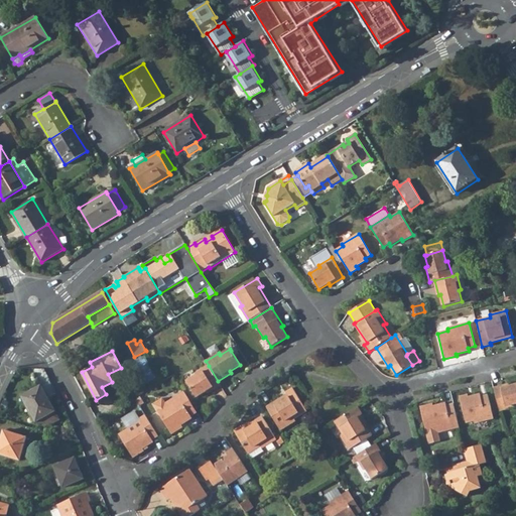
[(154,378),(144,354),(135,357),(146,381),(154,378)]
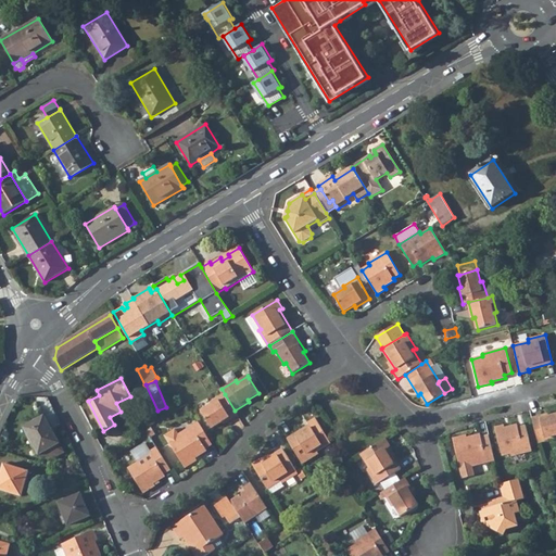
[(238,415),(235,411),(225,394),(211,403),(212,405),(201,412),(202,414),(212,429),(223,421),(224,424),(238,415)]
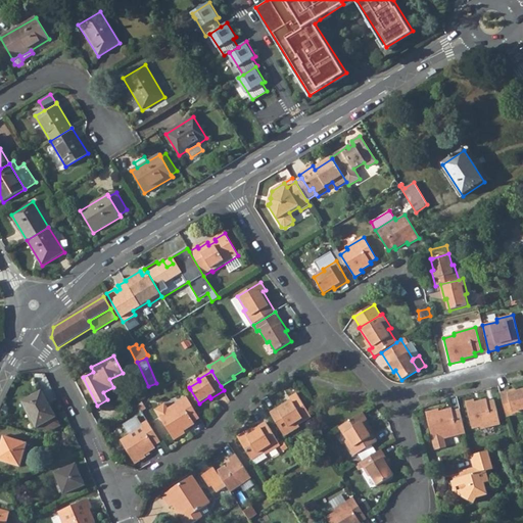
[(516,389),(501,393),(507,416),(522,412),(521,410),(522,409),(522,389),(516,391),(516,389)]
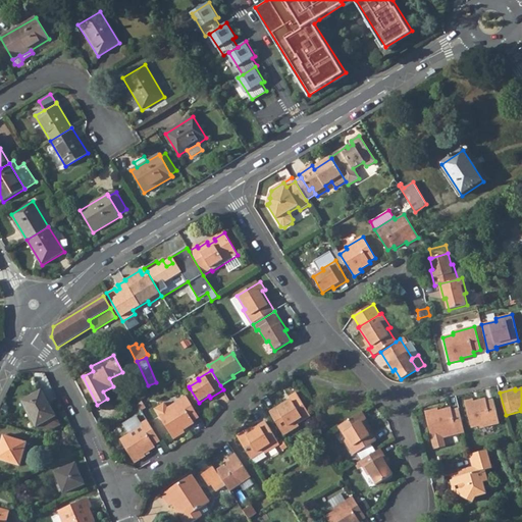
[(41,392),(22,402),(37,427),(50,431),(60,425),(41,392)]
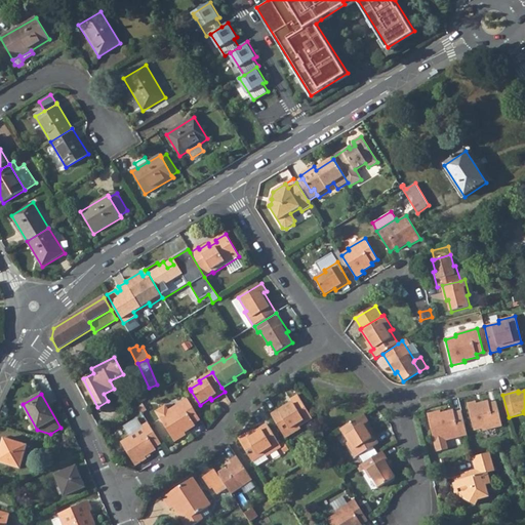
[(292,402),(271,415),(285,438),(300,429),(299,427),(313,418),(298,396),(290,400),(292,402)]
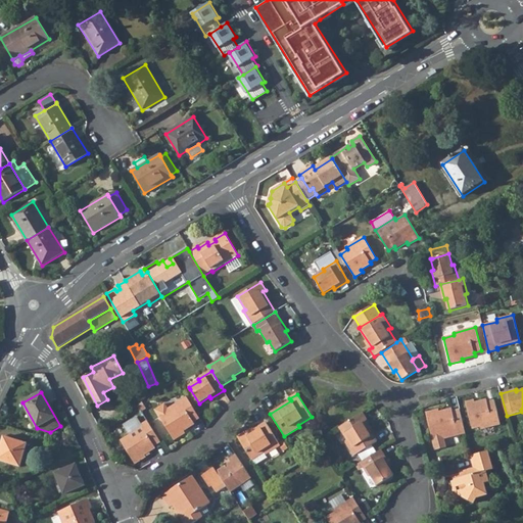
[(186,397),(168,409),(164,403),(154,410),(174,440),(185,433),(184,431),(194,424),(193,422),(199,418),(186,397)]
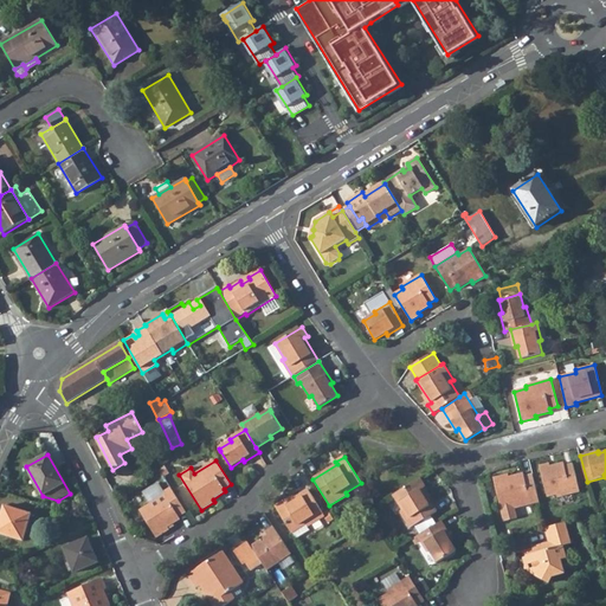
[(550,464),(540,466),(547,497),(556,495),(558,497),(580,491),(573,464),(565,466),(565,463),(550,466),(550,464)]
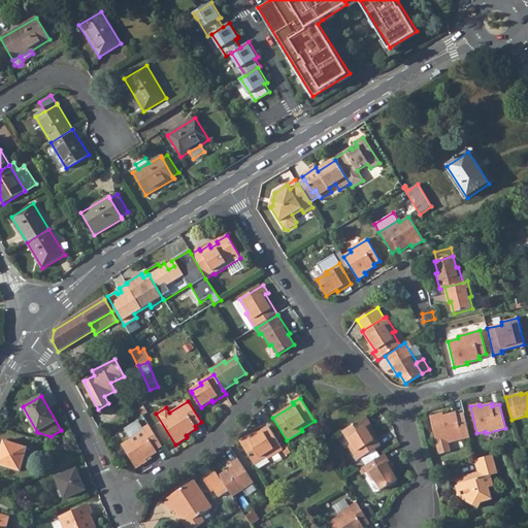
[(0,418),(6,420),(12,406),(6,404),(0,418)]
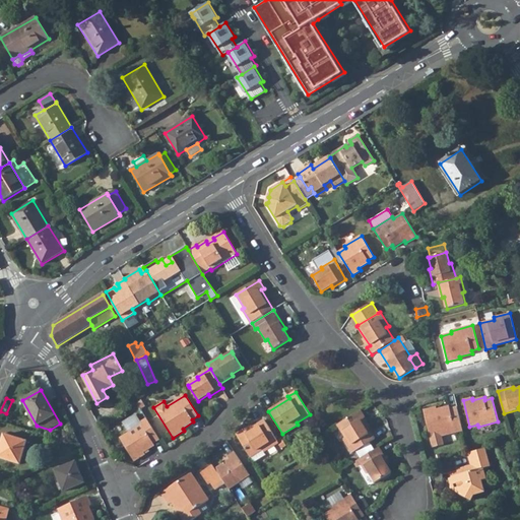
[(436,407),(424,410),(431,437),(433,448),(444,445),(442,436),(463,431),(456,407),(450,408),(449,406),(437,409),(436,407)]
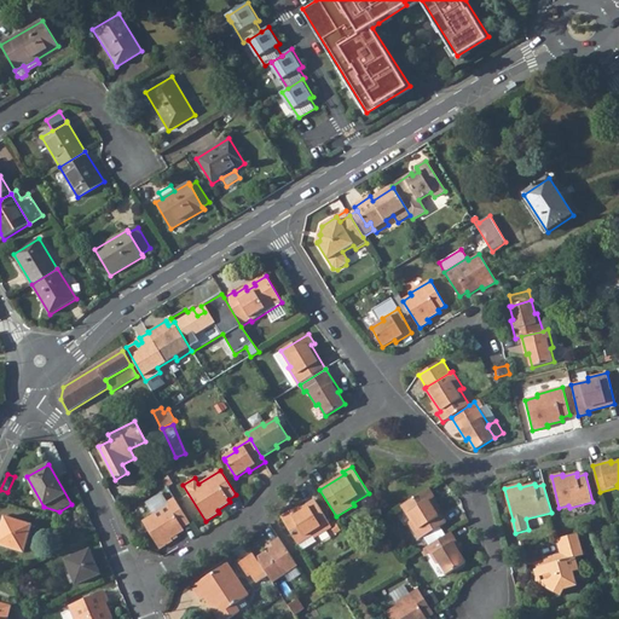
[(411,521),(409,522),(418,541),(423,537),(440,527),(446,524),(432,499),(434,498),(429,490),(401,505),(411,521)]
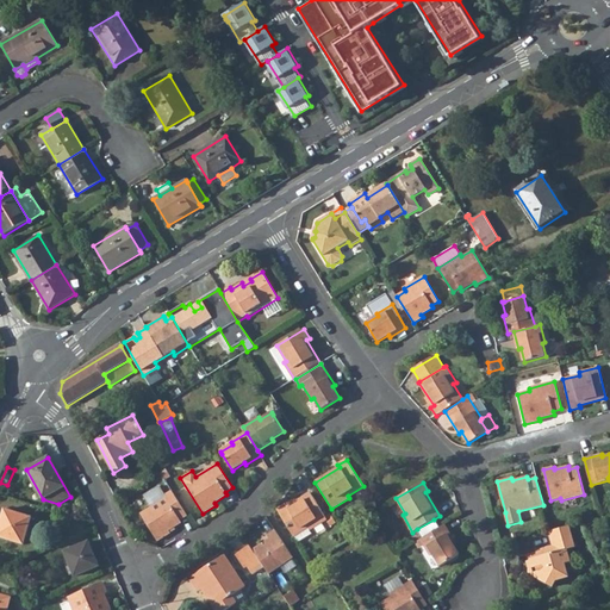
[(141,515),(157,542),(170,533),(169,530),(181,523),(180,520),(187,516),(172,491),(163,497),(159,487),(144,497),(151,508),(141,515)]
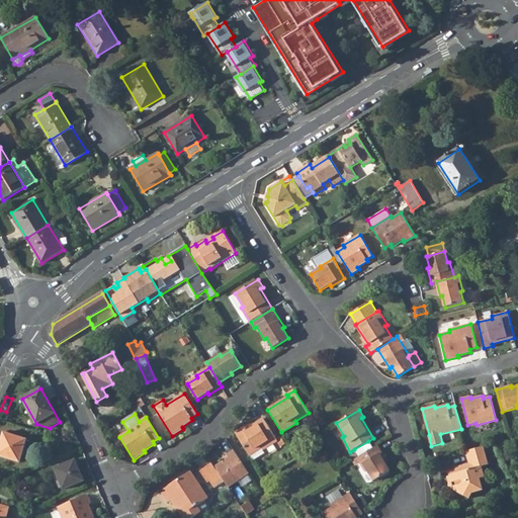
[(243,428),(236,433),(249,455),(262,448),(263,450),(277,442),(280,447),(285,444),(280,436),(276,438),(264,419),(251,426),(244,430),(243,428)]
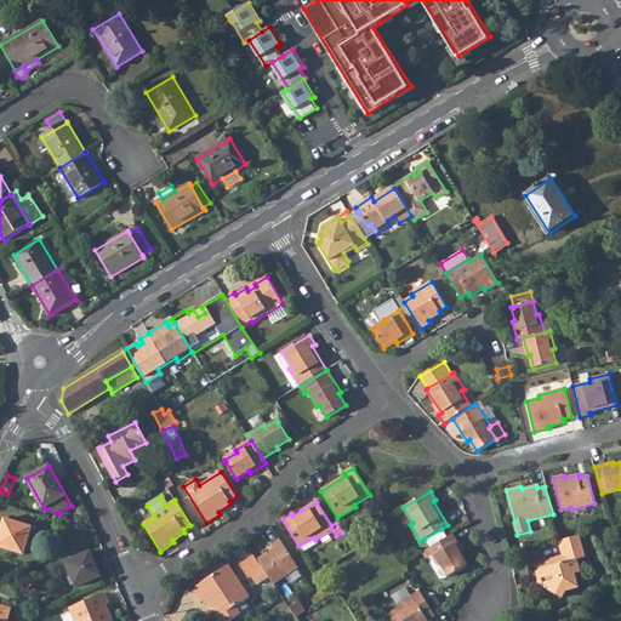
[(32,528),(4,519),(0,531),(0,547),(23,556),(32,528)]
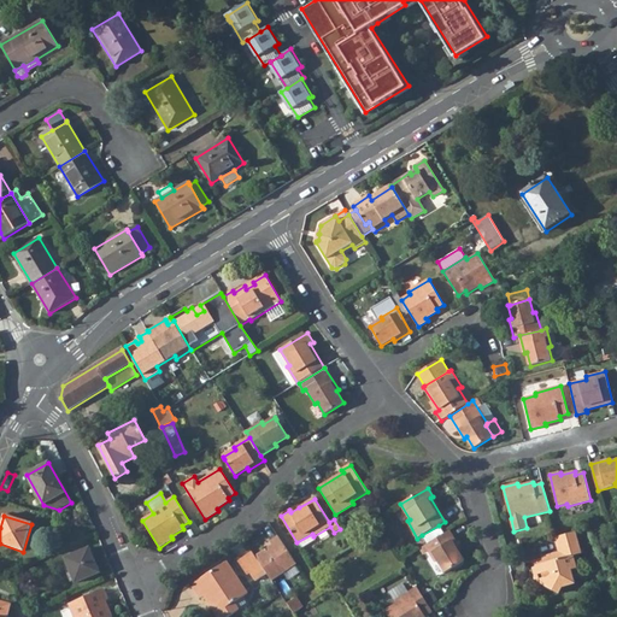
[(422,535),(427,544),(444,534),(439,526),(422,535)]
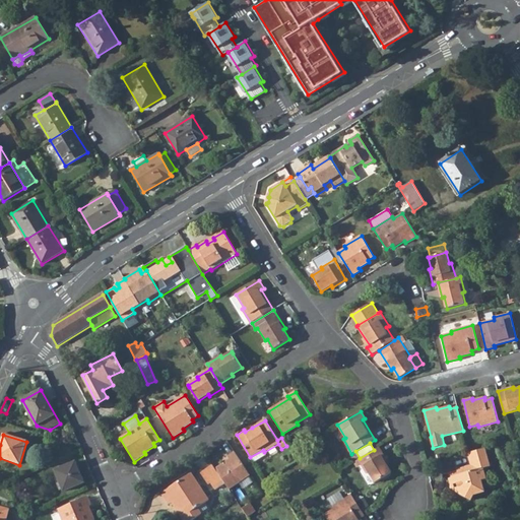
[(367,473),(369,472),(375,482),(391,472),(385,462),(387,461),(379,447),(374,450),(360,458),(359,459),(367,473)]
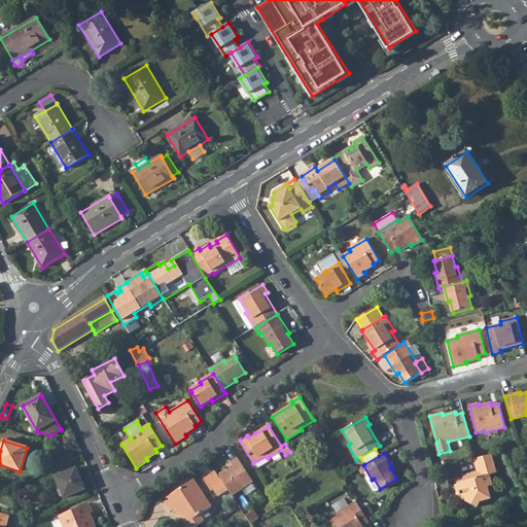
[(475,459),(478,471),(480,478),(465,482),(464,478),(454,481),(458,492),(464,491),(467,501),(479,507),(482,502),(492,498),(489,487),(494,486),(490,475),(497,472),(492,454),(475,459)]
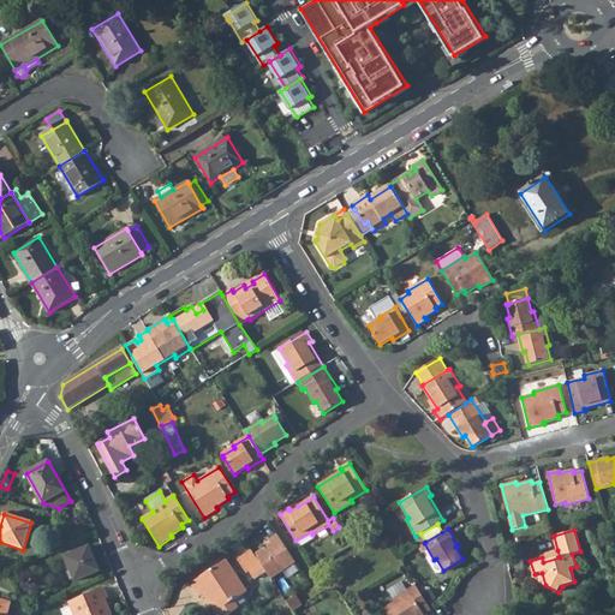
[(352,536),(356,543),(364,538),(359,531),(352,536)]
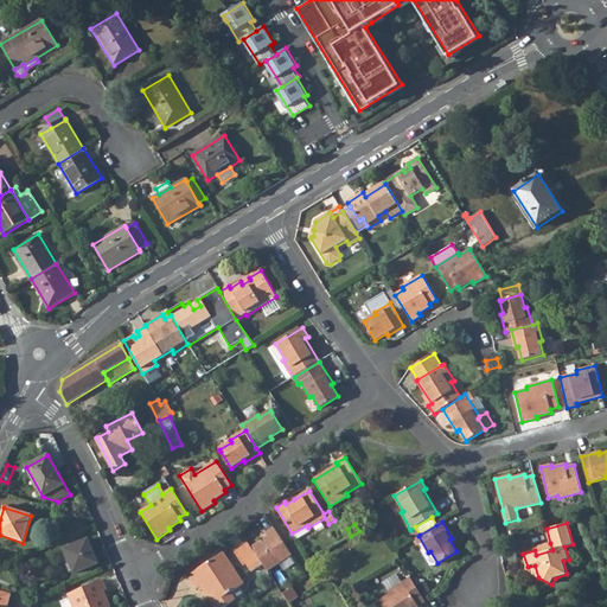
[(268,536),(251,548),(261,561),(262,564),(268,572),(292,555),(273,528),(266,532),(268,536)]
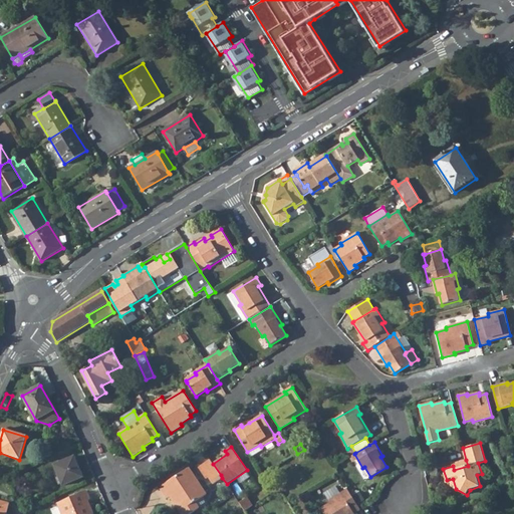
[(74,457),(54,465),(62,486),(82,478),(74,457)]
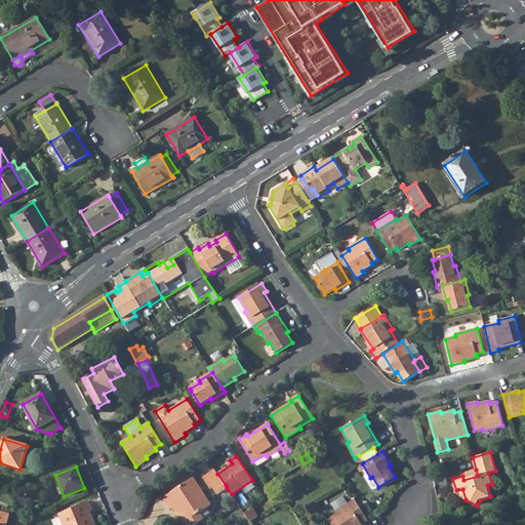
[(214,470),(205,476),(217,494),(227,488),(226,485),(217,474),(214,470)]
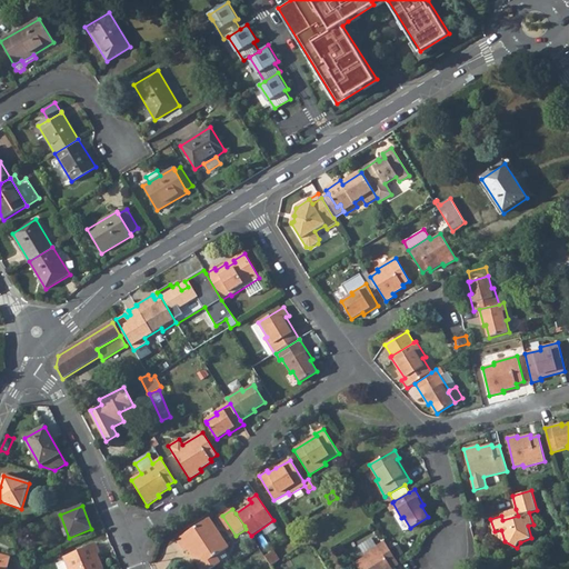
[(501,516),(502,520),(518,516),(516,509),(501,515),(501,516)]
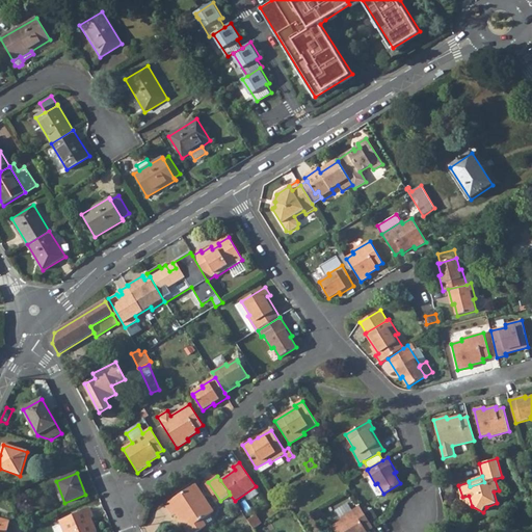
[(194,485),(165,505),(174,516),(177,514),(188,531),(196,531),(206,526),(206,525),(202,520),(209,514),(213,512),(194,485)]
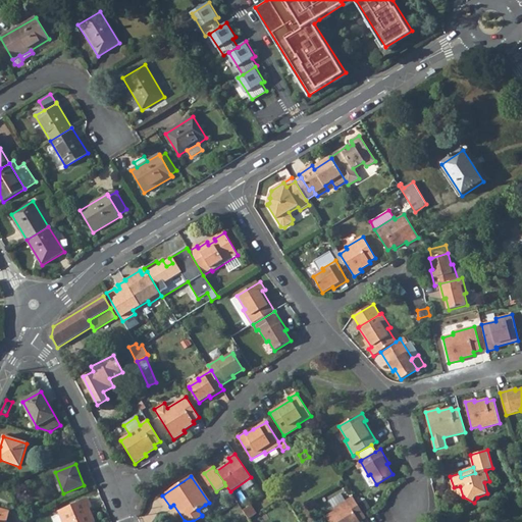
[(372,476),(364,480),(368,487),(376,483),(372,476)]
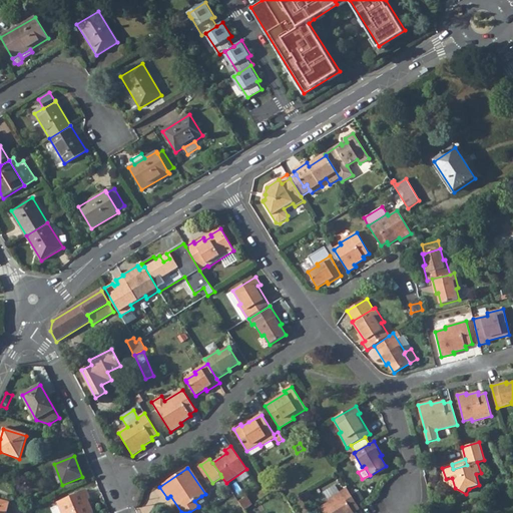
[(447,483),(455,488),(452,478),(446,479),(447,483)]
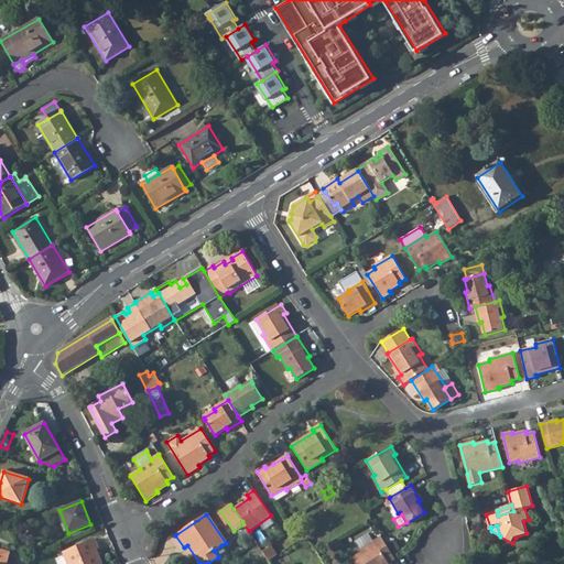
[(356,541),(361,550),(373,541),(368,533),(356,541)]
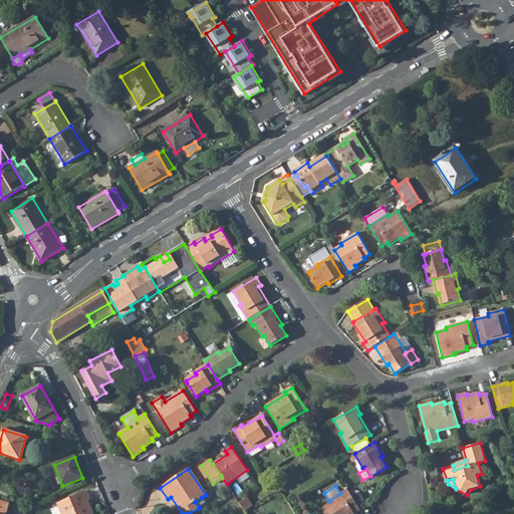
[(330,503),(321,508),(324,513),(354,513),(360,509),(347,489),(340,493),(329,501),(330,503)]
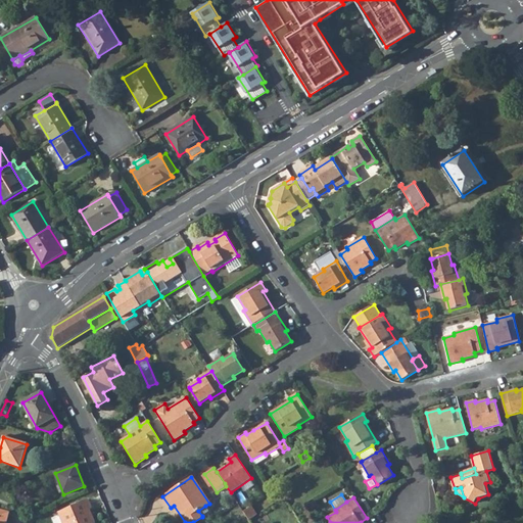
[(306,504),(310,511),(319,506),(315,500),(306,504)]
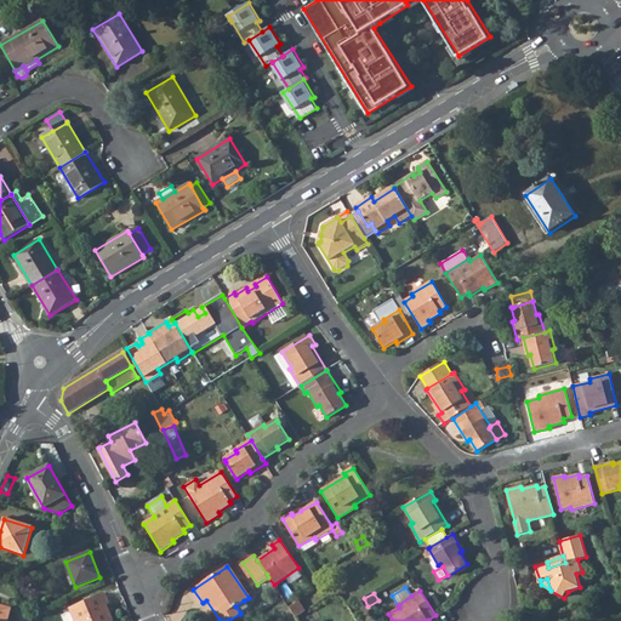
[(104,594),(69,609),(74,620),(112,620),(106,605),(108,604),(104,594)]
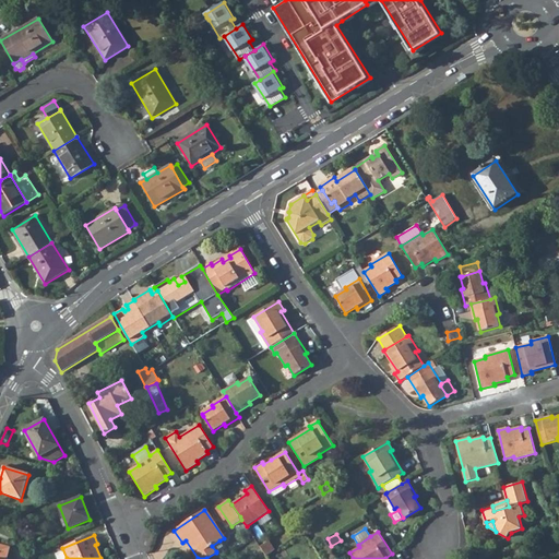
[(391,535),(384,539),(390,548),(396,544),(391,535)]
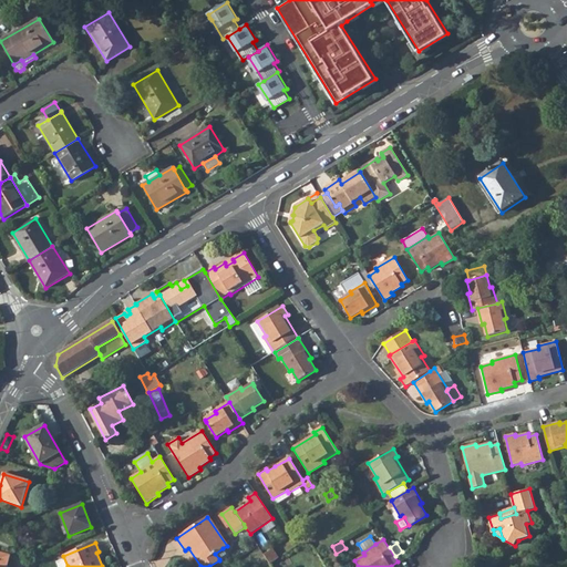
[(215,554),(219,559),(227,554),(223,548),(215,554)]
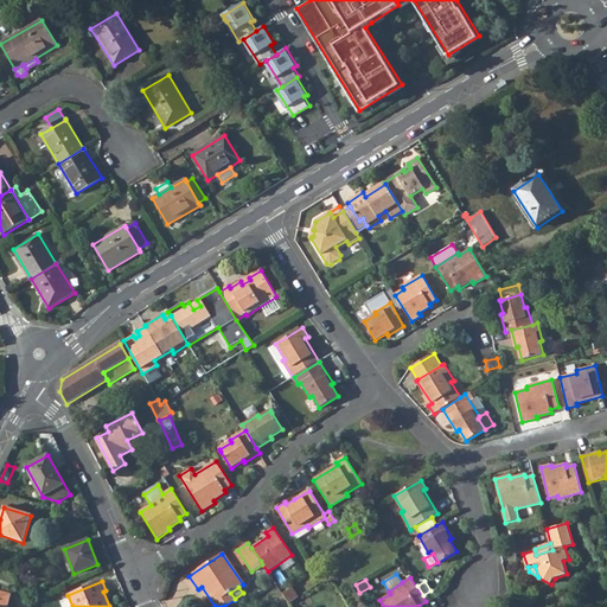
[(292,587),(282,594),(289,604),(299,598),(292,587)]
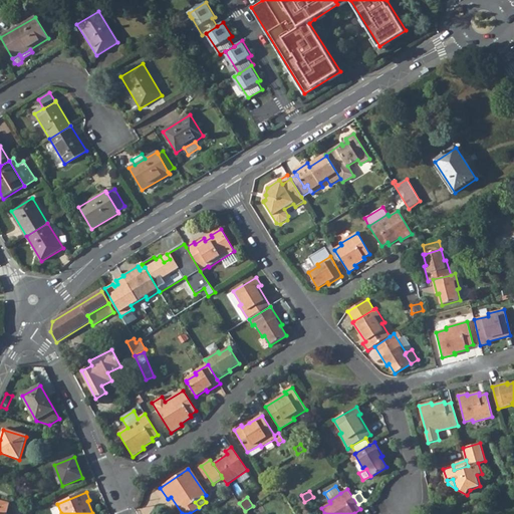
[(6,513),(9,503),(0,500),(0,513),(6,513)]
